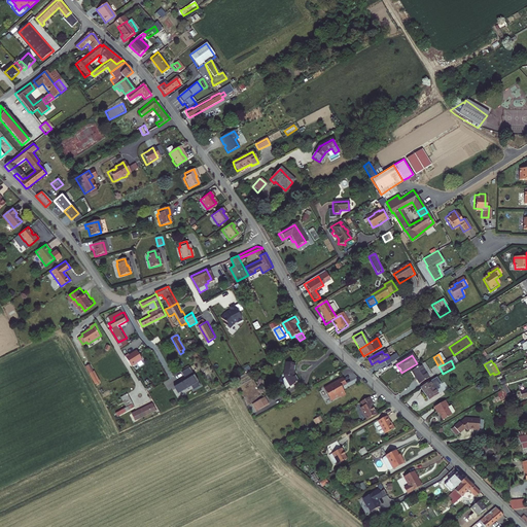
[(295,362),(286,361),(285,375),(286,376),(291,385),(299,380),(295,375),(294,371),(295,364),(295,362)]
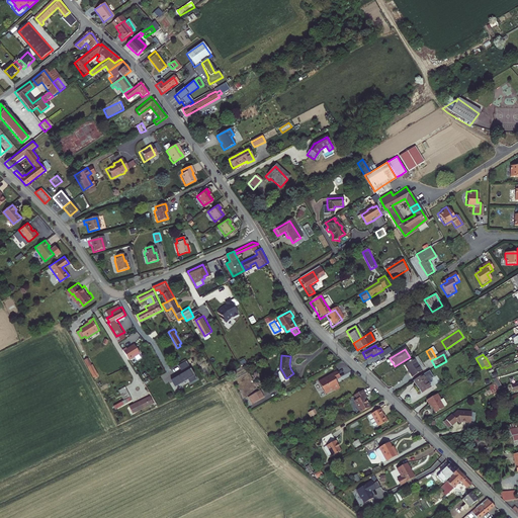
[(416,357),(413,359),(420,372),(423,370),(416,357)]
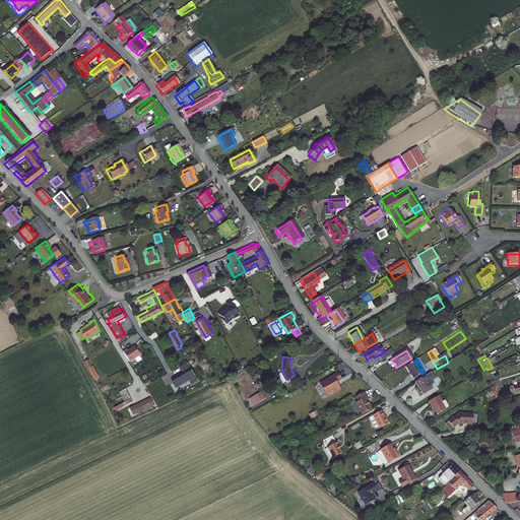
[(414,361),(405,367),(412,380),(421,374),(414,361)]
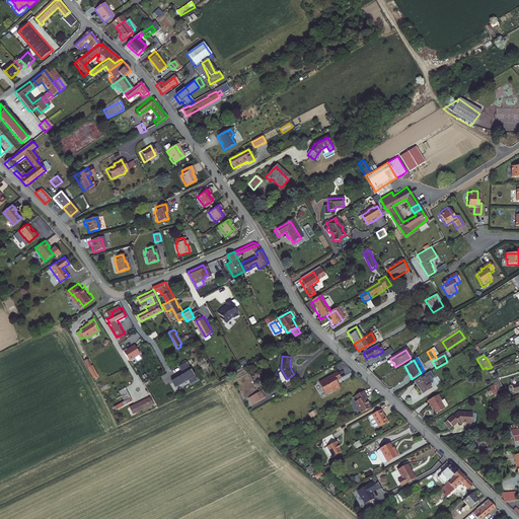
[(338,371),(319,382),(326,394),(336,389),(337,390),(341,388),(339,383),(337,384),(336,381),(342,377),(341,375),(338,371)]
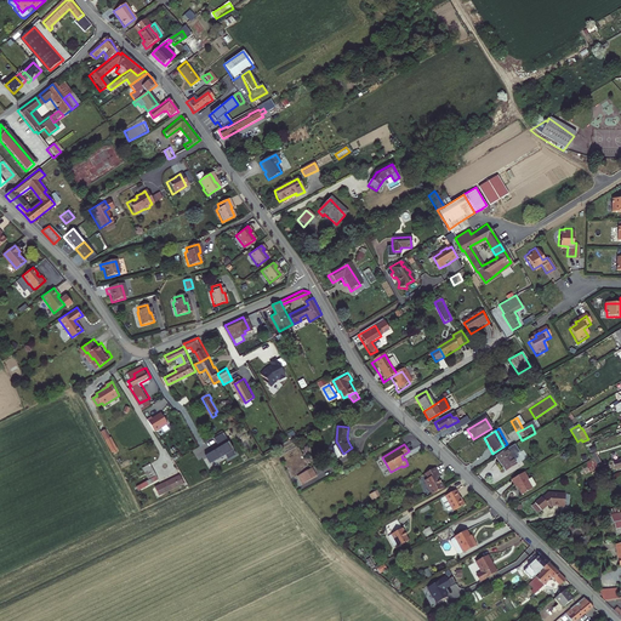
[(517,459),(511,446),(505,450),(511,462),(517,459)]
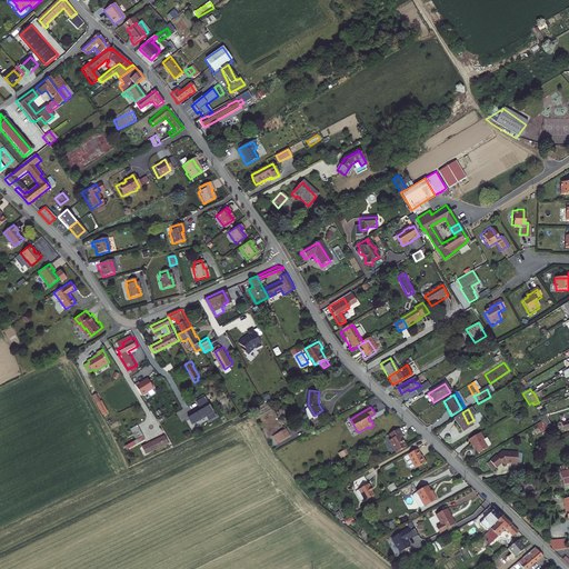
[(468,423),(462,412),(452,418),(460,432),(470,427),(468,423)]
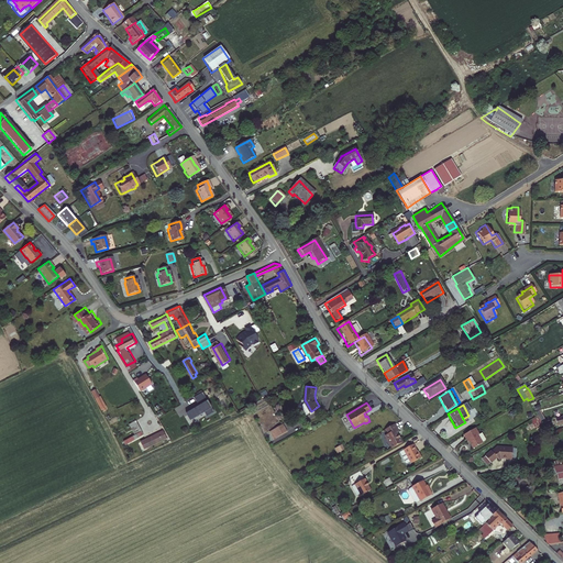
[(547,422),(539,411),(534,412),(539,419),(542,423),(547,422)]
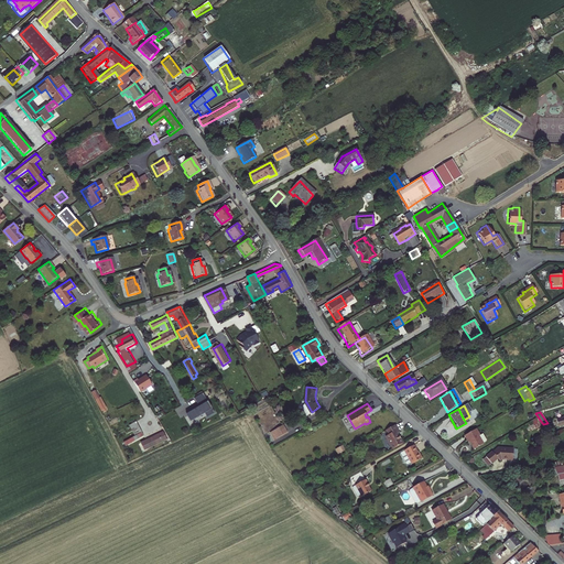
[(139,433),(142,431),(136,421),(133,422),(130,424),(136,434),(139,433)]
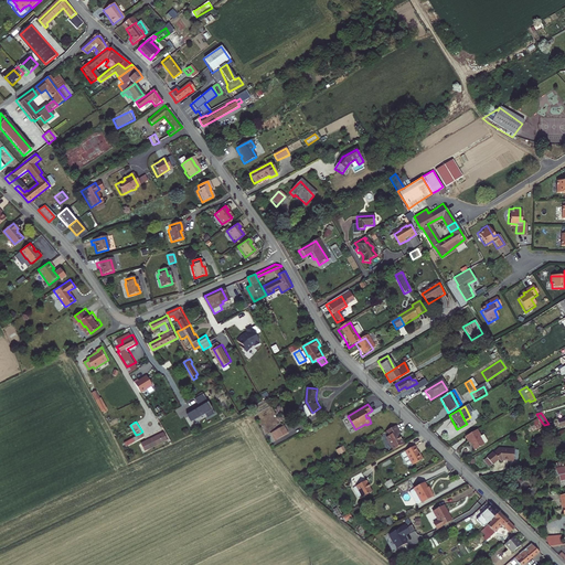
[(400,424),(390,429),(393,434),(388,436),(395,449),(406,443),(401,433),(403,432),(400,424)]
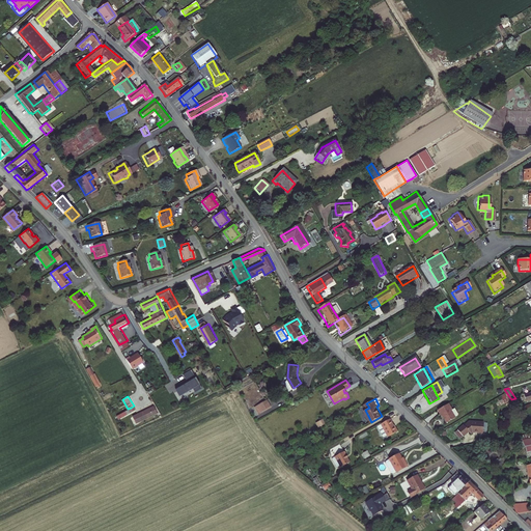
[(266,400),(254,407),(258,414),(270,408),(266,400)]
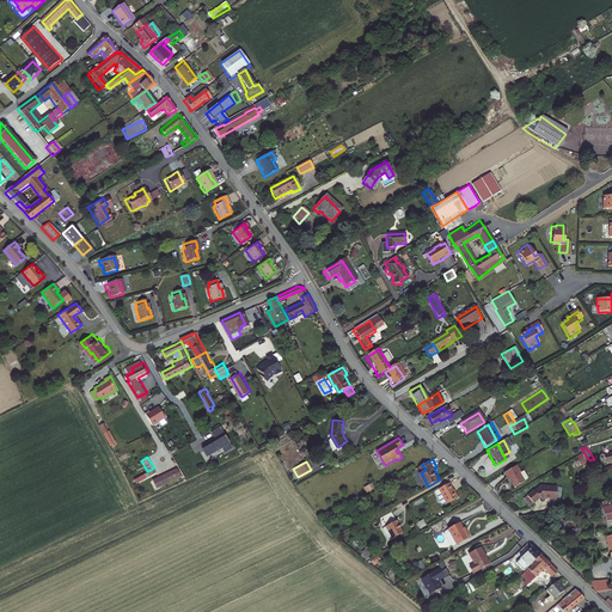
[(519,473),(515,466),(502,472),(506,478),(507,477),(512,488),(522,483),(518,473),(519,473)]
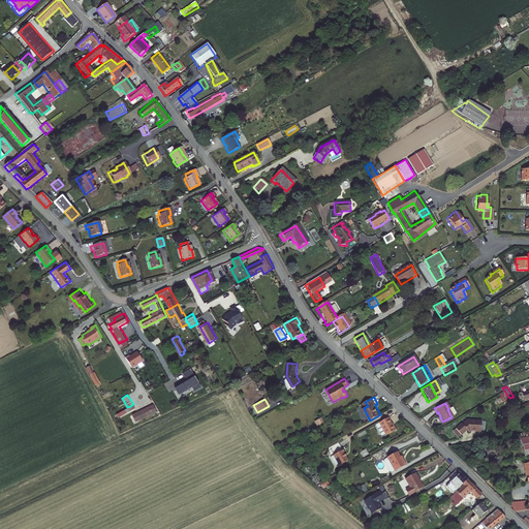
[(116,414),(118,416),(134,407),(133,404),(130,406),(127,407),(127,408),(116,414)]
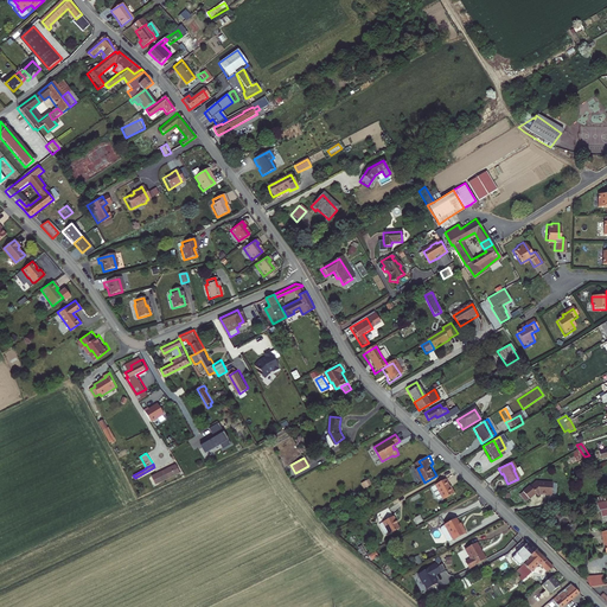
[(148,477),(153,485),(177,472),(173,465),(148,477)]
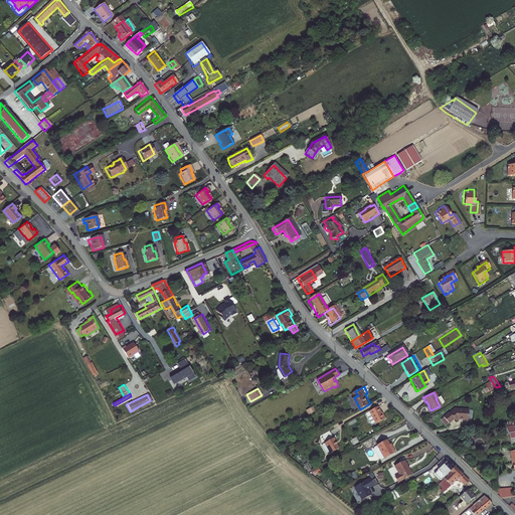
[(306,411),(309,416),(316,412),(314,407),(306,411)]
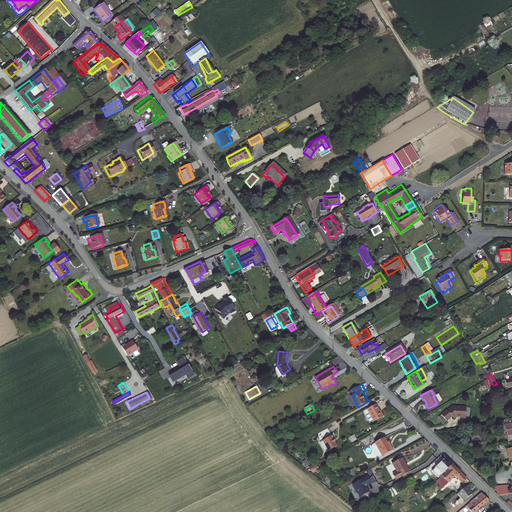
[(377,405),(368,409),(374,422),(383,417),(377,405)]
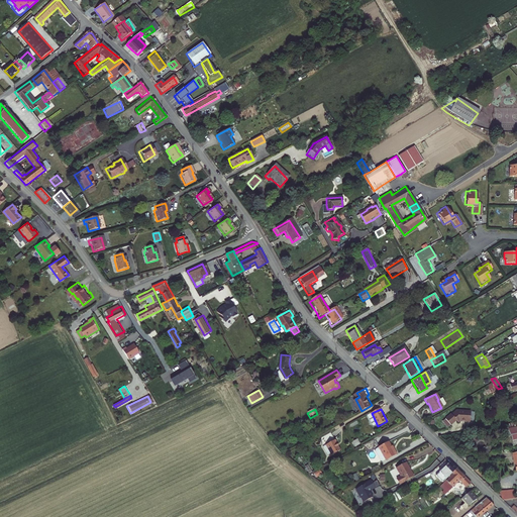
[(449,414),(443,418),(447,425),(453,420),(455,423),(456,422),(457,422),(458,421),(461,422),(461,423),(467,423),(469,413),(454,411),(449,415),(449,414)]
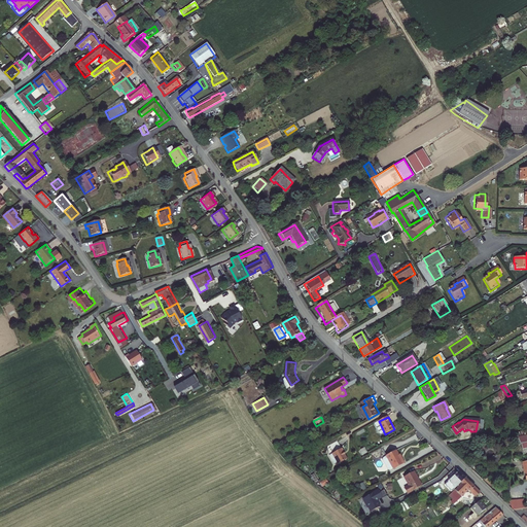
[(526,437),(526,436),(518,438),(520,446),(522,451),(526,449),(526,437)]
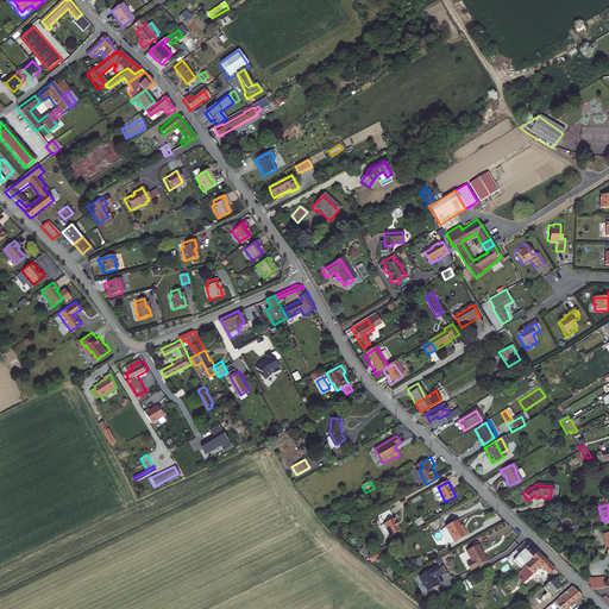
[(464,525),(460,518),(449,525),(457,540),(470,533),(468,528),(466,529),(464,525)]
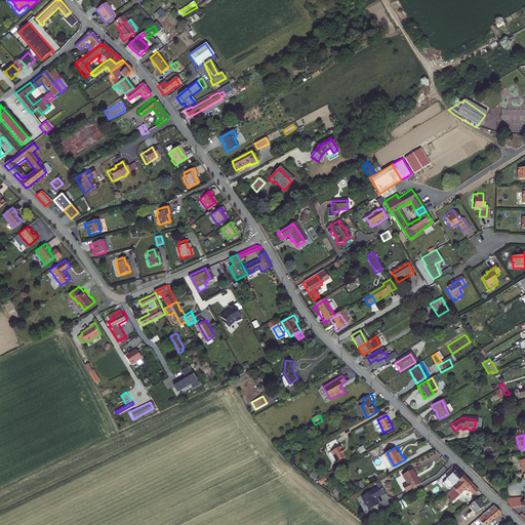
[(347,457),(341,447),(332,452),(338,462),(347,457)]
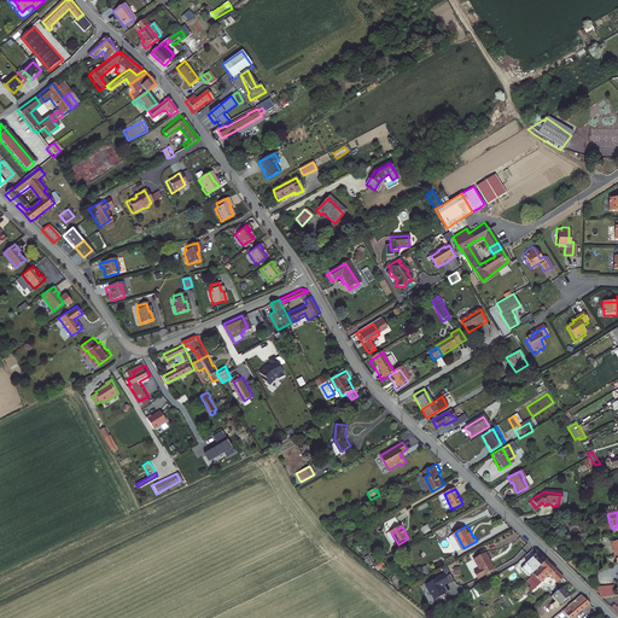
[(398,544),(391,532),(386,535),(394,547),(398,544)]
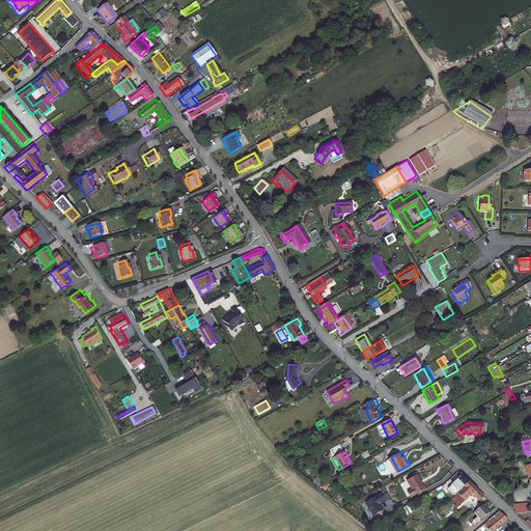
[(398,471),(391,457),(388,458),(387,460),(393,472),(395,473),(398,471)]
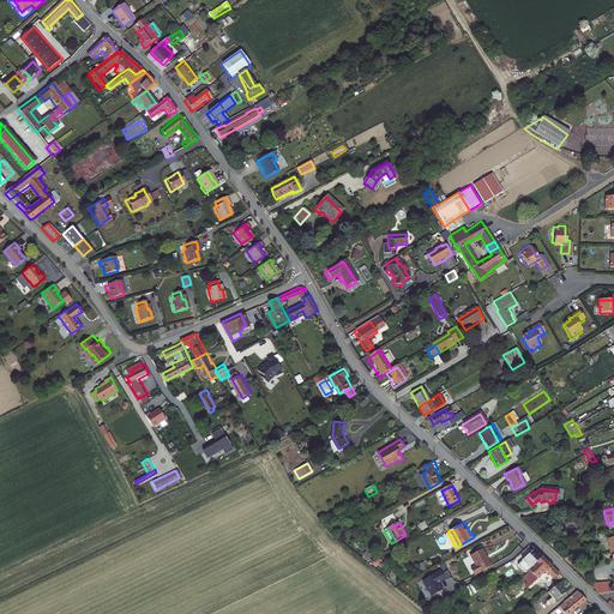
[(483,547),(471,553),(477,564),(471,566),(475,572),(492,564),(483,547)]
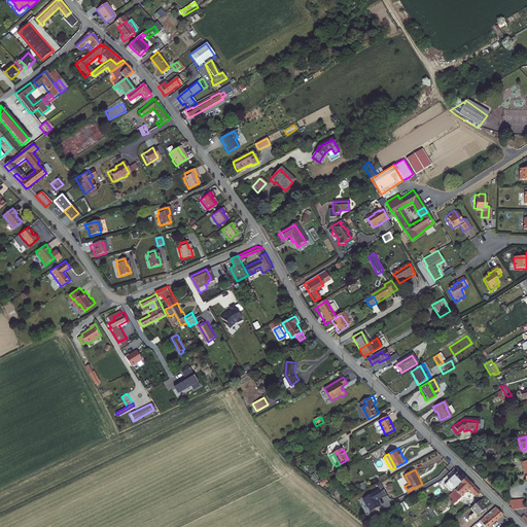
[(466,479),(458,471),(454,476),(457,479),(451,485),(455,489),(457,487),(466,479)]
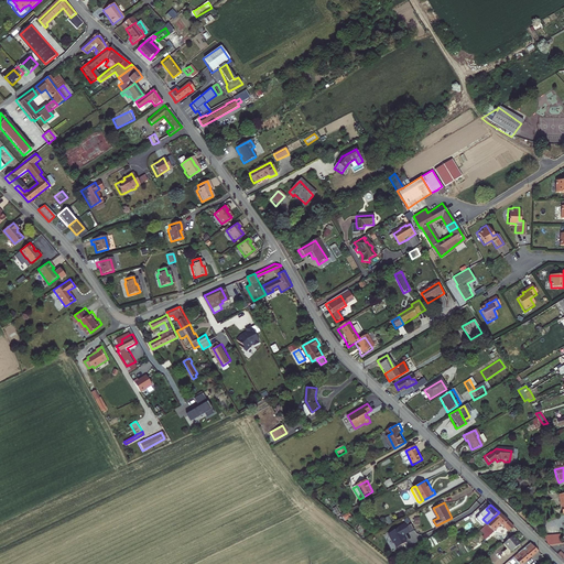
[(513,527),(499,512),(489,521),(490,522),(488,524),(495,531),(501,524),(502,527),(502,525),(508,531),(513,527)]
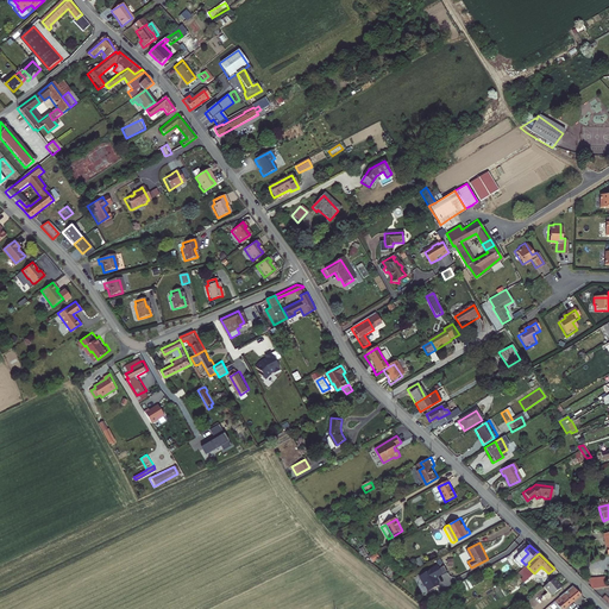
[(553,578),(542,586),(551,595),(560,586),(553,578)]
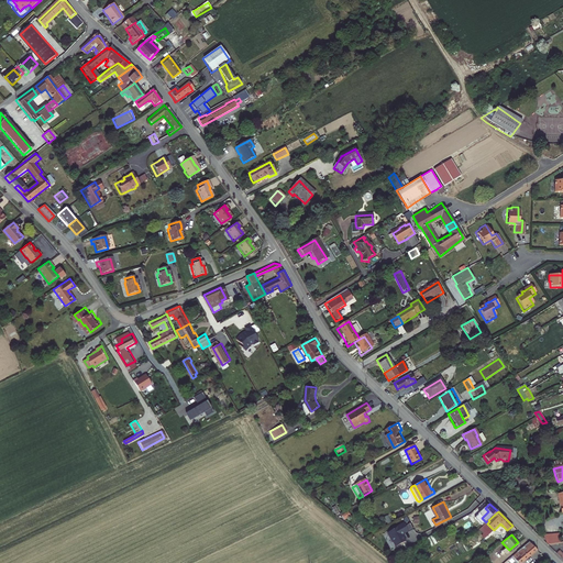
[(559,534),(544,537),(547,545),(561,543),(559,534)]
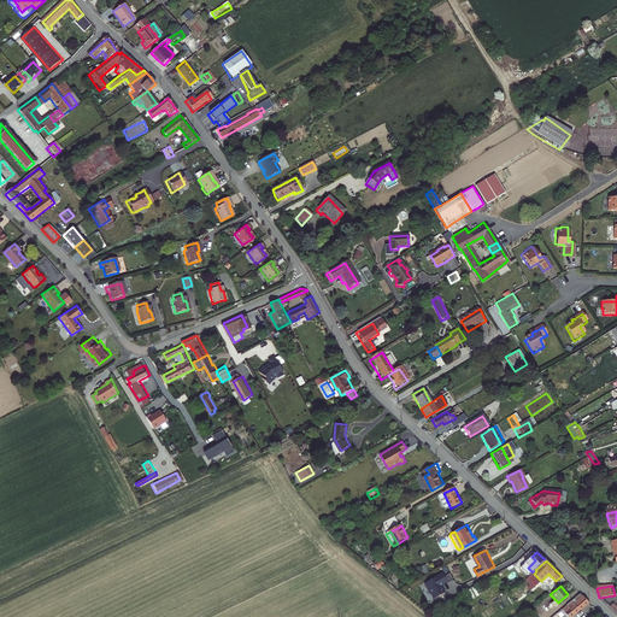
[(568,604),(574,600),(581,594),(579,593),(568,604)]
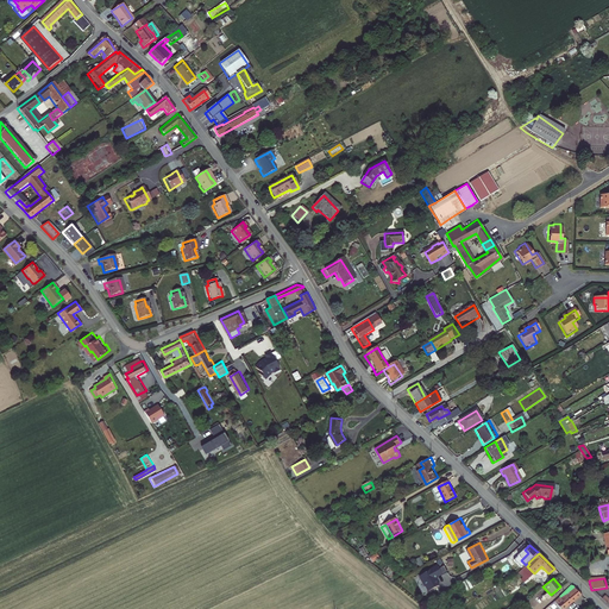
[(554,603),(559,608),(562,608),(582,595),(573,586),(566,592),(560,596),(550,604),(551,606),(554,603)]
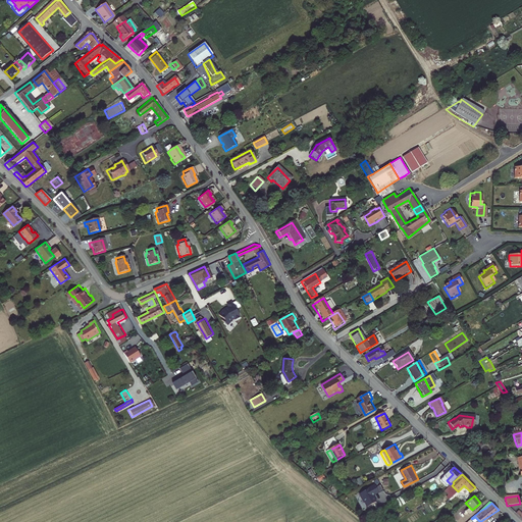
[(418,521),(427,516),(421,506),(416,509),(418,512),(414,515),(418,521)]
